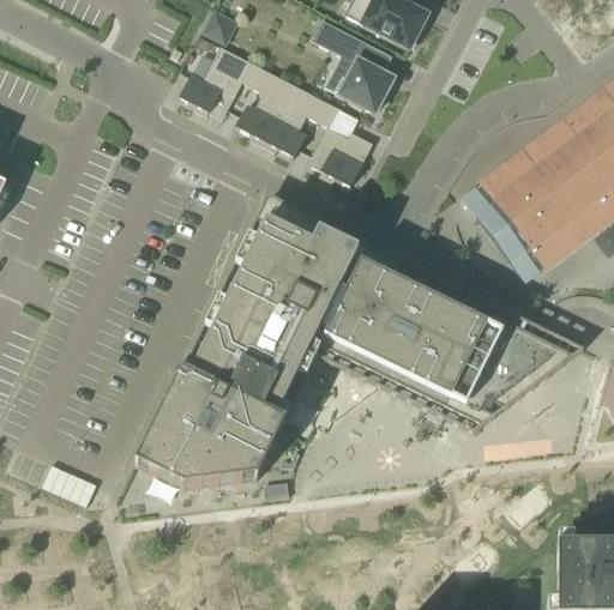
[(360,0),(369,7),(361,24),(409,49),(409,48),(413,49),(422,34),(419,31),(421,26),(426,19),(425,18),(426,16),(397,0),(360,0)]
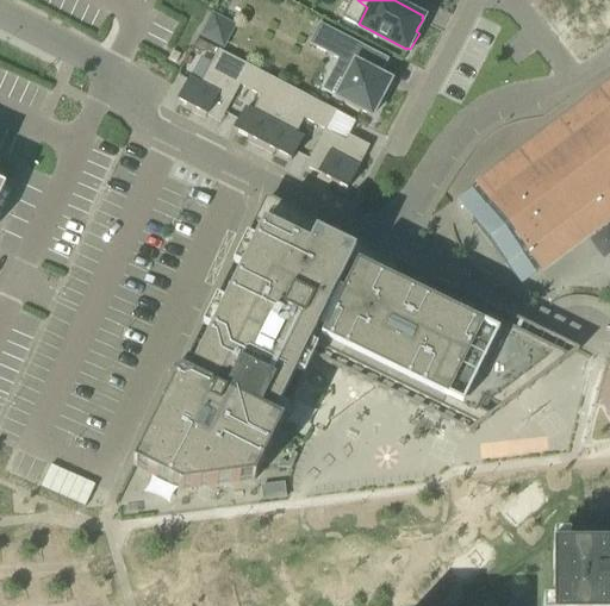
[(218,43),(219,42),(226,26),(211,17),(201,33),(218,43)]
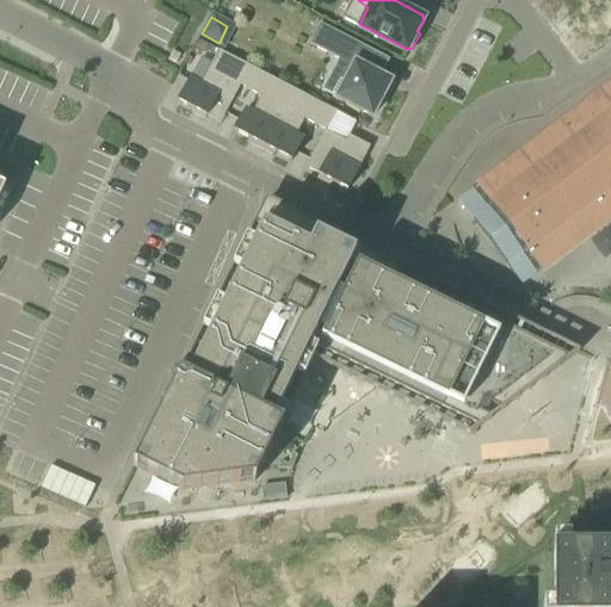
[(389,57),(320,22),(309,42),(341,59),(335,70),(346,76),(337,95),(372,115),(384,91),(382,90),(389,78),(381,73),(389,57)]
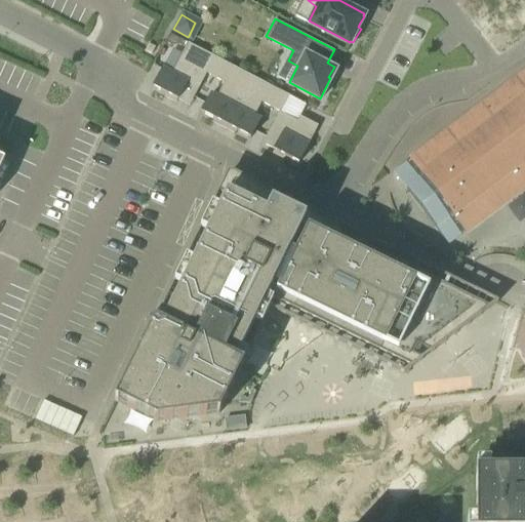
[(187,41),(170,32),(169,32),(164,41),(171,44),(177,43),(185,46),(187,41)]
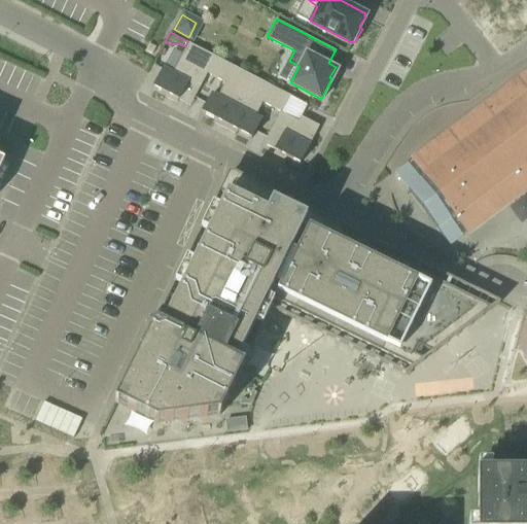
[(207,72),(215,56),(188,41),(173,72),(164,67),(153,85),(167,93),(166,95),(177,101),(187,81),(199,88),(207,72)]
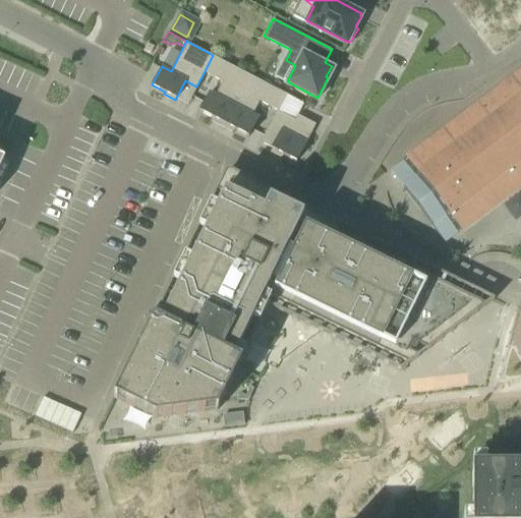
[(223,124),(249,74),(213,55),(205,71),(222,80),(215,94),(210,92),(199,110),(213,117),(212,119),(223,124)]
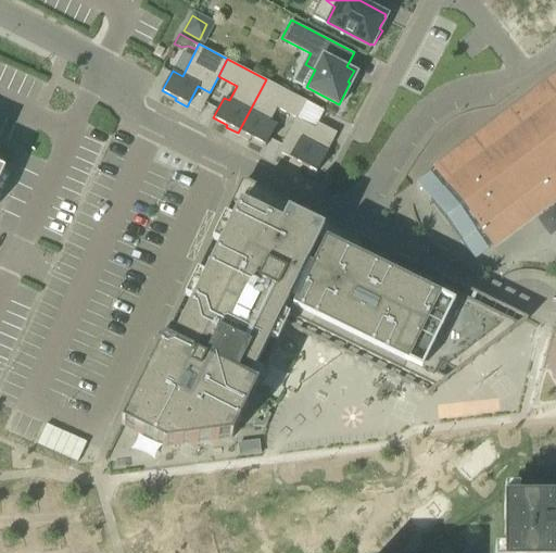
[(555,74),(445,158),(445,156),(433,165),(433,166),(416,179),(475,256),(492,243),(504,235),(503,234),(555,193),(555,74)]
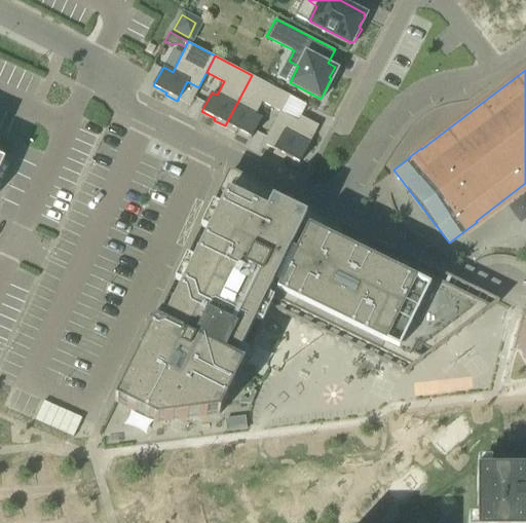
[(252,75),(225,125),(236,132),(237,129),(251,137),(261,118),(255,115),(262,101),(279,110),(280,111),(290,95),(252,75)]
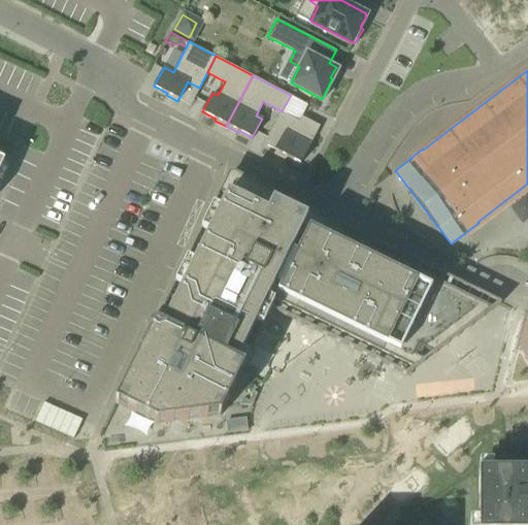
[(281,110),(264,142),(275,149),(274,152),(286,158),(287,156),(300,163),(320,125),(301,116),(299,121),(282,111),(281,110)]
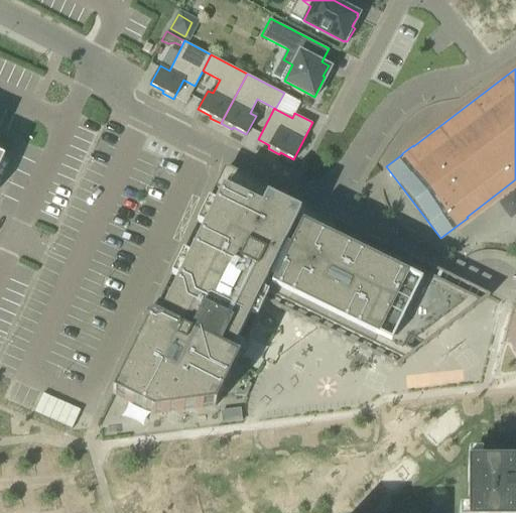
[(489,295),(335,219),(334,221),(335,221),(332,227),(220,172),(174,265),(175,266),(176,264),(183,268),(157,322),(149,338),(140,334),(112,392),(152,412),(215,404),(266,301),(387,361),(396,365),(489,295)]
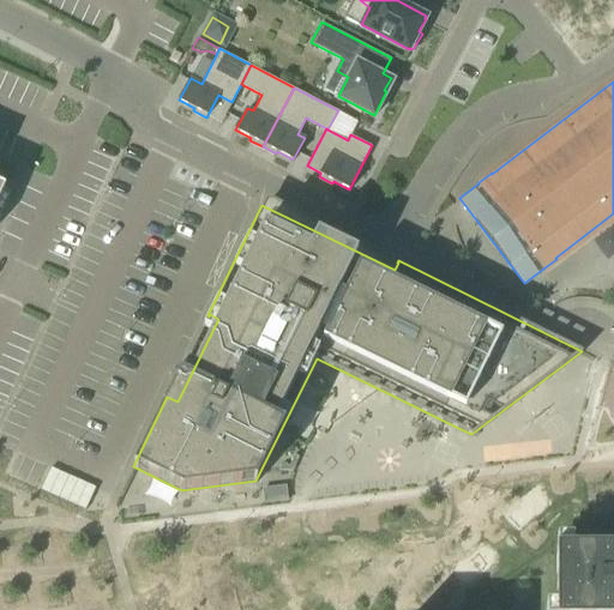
[(49,464),(38,487),(84,506),(94,484),(49,464)]
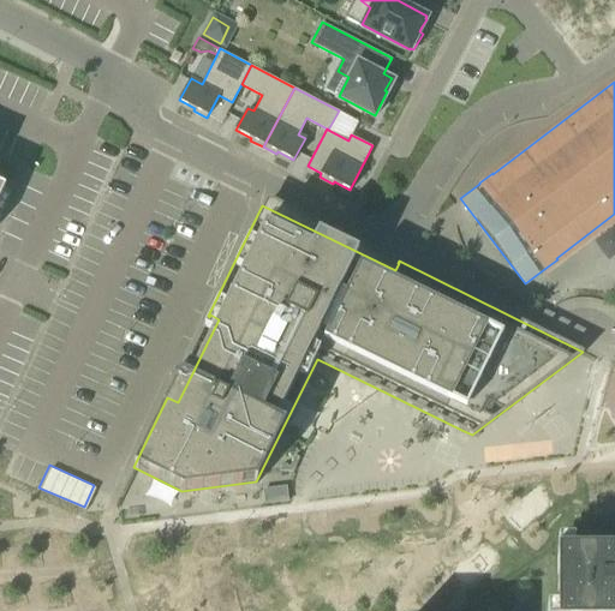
[(288,499),(287,484),(262,487),(264,503),(288,499)]
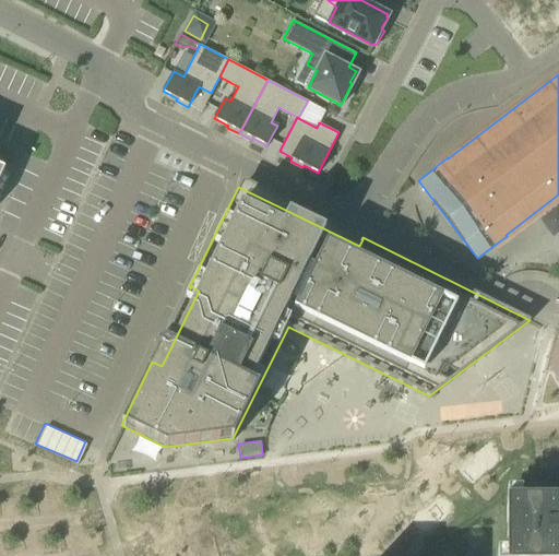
[(558,555),(558,496),(507,496),(506,555),(558,555)]
